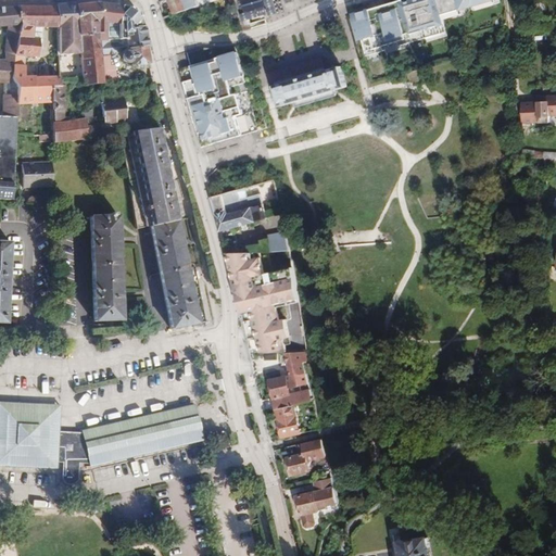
[(171,0),(176,14),(214,1),(214,0),(171,0)]
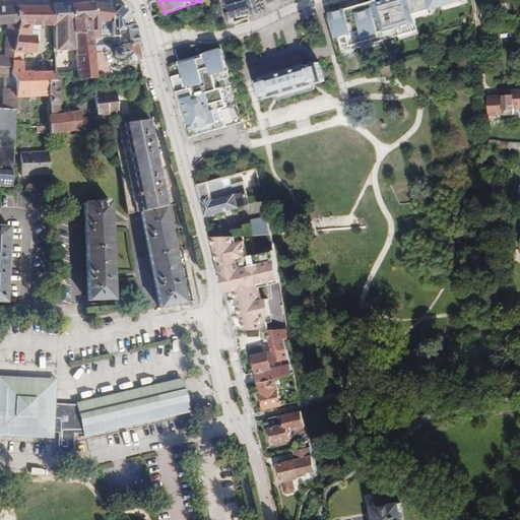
[(369,0),(332,12),(343,47),(417,22),(413,10),(446,0),(369,0)]
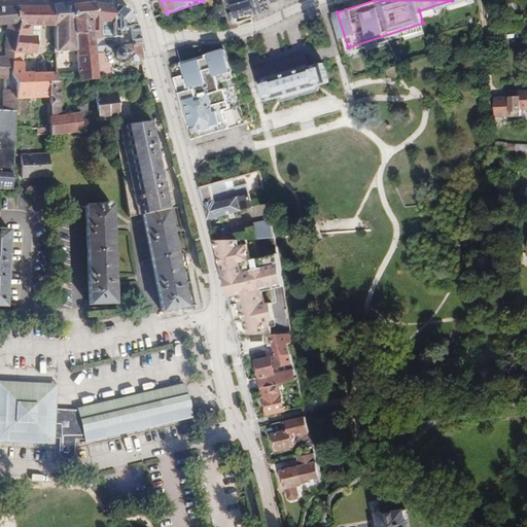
[(95,38),(94,4),(94,3),(80,4),(74,4),(76,39),(95,38)]
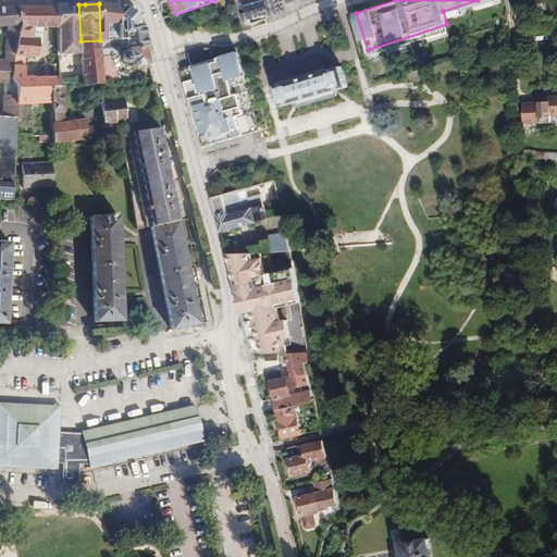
[(82,52),(81,41),(78,4),(56,5),(56,7),(57,28),(58,54),(82,52)]
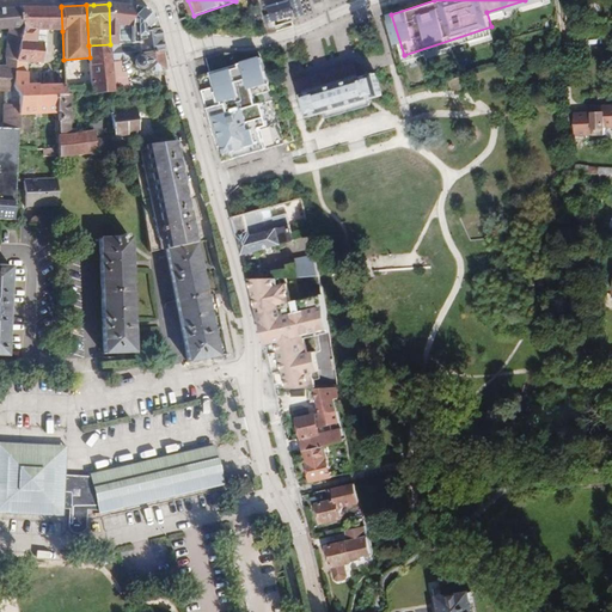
[(133,43),(133,7),(109,5),(110,44),(133,43)]
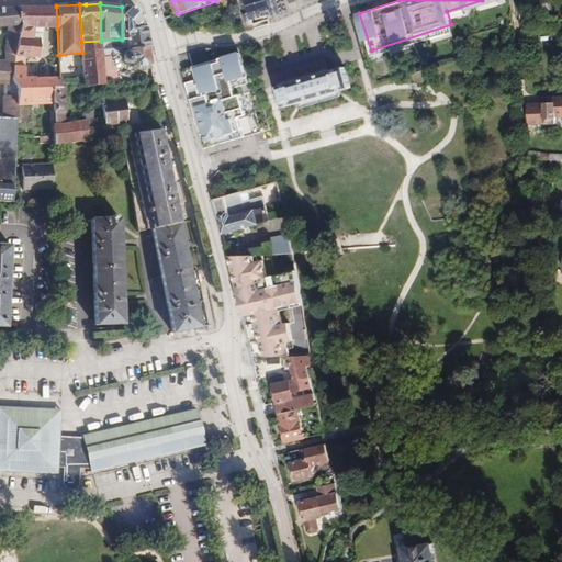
[(60,88),(60,83),(59,65),(40,66),(41,78),(34,78),(24,78),(26,58),(37,59),(40,34),(34,33),(34,27),(57,29),(56,7),(19,7),(19,8),(20,29),(14,57),(10,91),(18,90),(18,105),(54,103),(53,88),(60,88)]
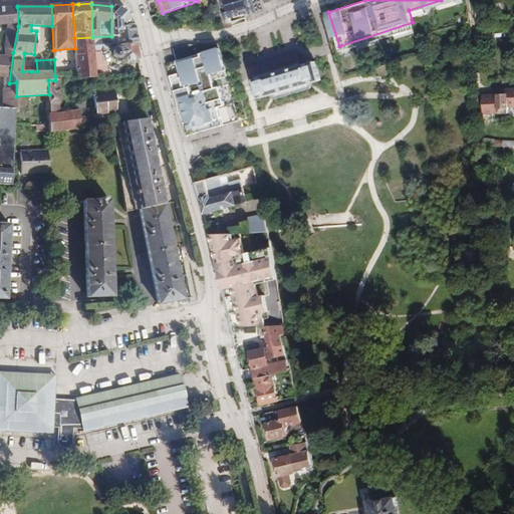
[(117,36),(133,25),(133,23),(131,17),(118,6),(111,6),(111,36),(117,36)]
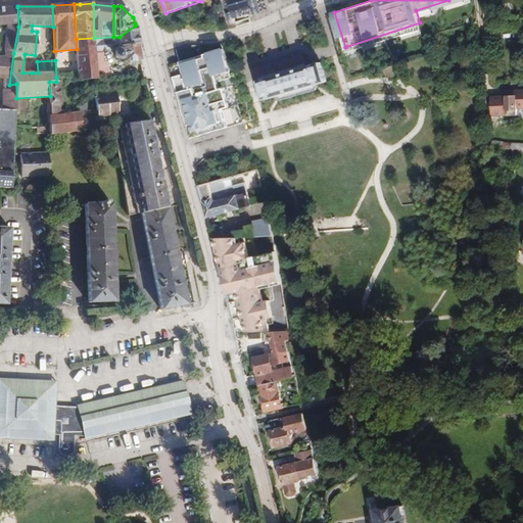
[(18,27),(17,7),(0,8),(0,25),(7,25),(4,50),(5,50),(4,57),(0,56),(0,78),(4,78),(3,89),(2,109),(15,110),(16,98),(16,84),(9,85),(13,53),(18,27)]
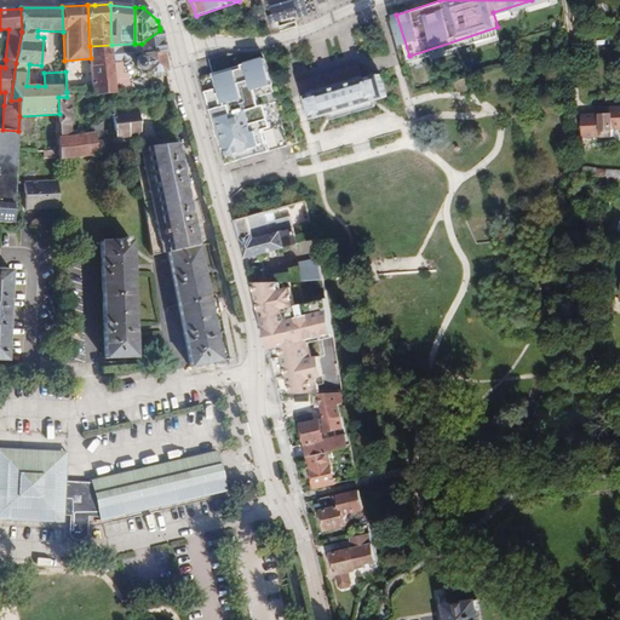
[(164,52),(160,30),(142,44),(144,55),(164,52)]
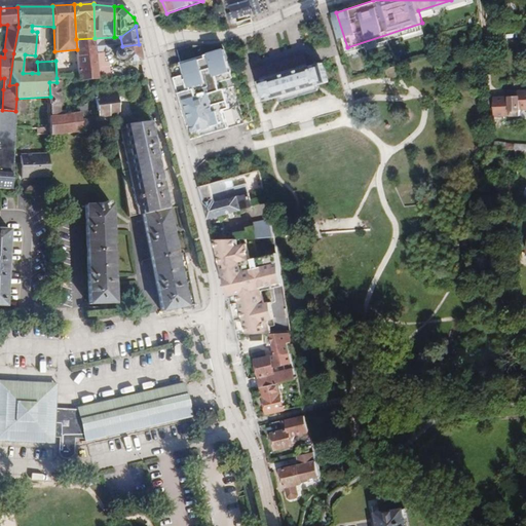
[(433,36),(435,45),(441,43),(440,34),(433,36)]
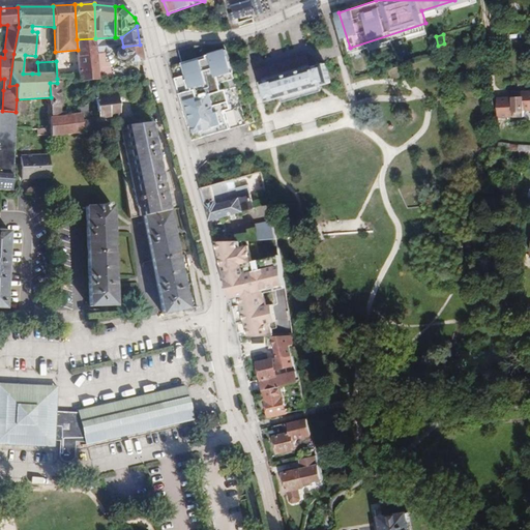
[(123,47),(121,37),(115,37),(95,38),(77,39),(78,50),(80,78),(80,81),(98,79),(97,55),(96,52),(119,51),(117,53),(116,55),(117,56),(117,57),(118,58),(118,59),(120,59),(121,59),(122,59),(123,58),(124,57),(125,63),(143,61),(140,45),(123,47)]
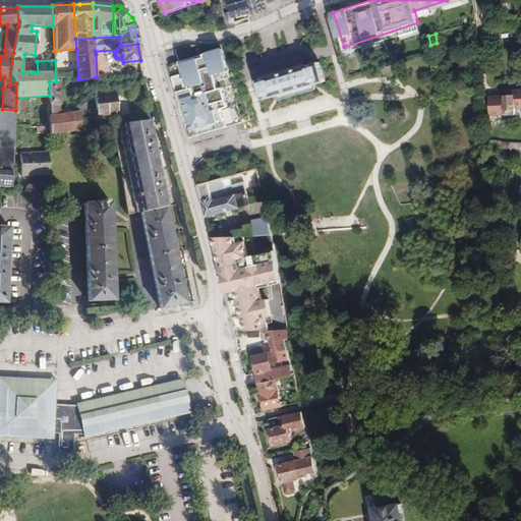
[(186,43),(172,48),(175,60),(166,63),(169,75),(174,96),(181,119),(183,128),(185,136),(241,121),(227,72),(240,69),(232,40),(216,42),(203,43),(186,43)]
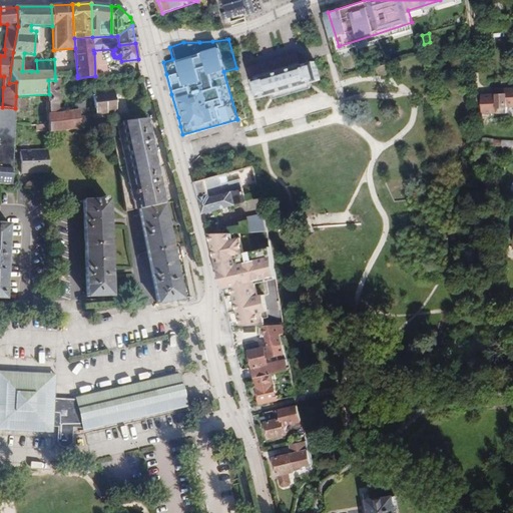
[(99,53),(94,53),(95,76),(116,74),(115,64),(105,65),(104,59),(99,59),(99,53)]
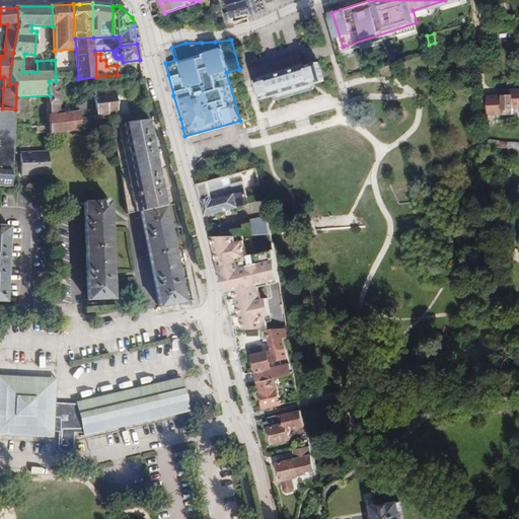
[(257,80),(264,99),(323,81),(318,63),(304,67),(300,55),(269,65),(272,76),(257,80)]
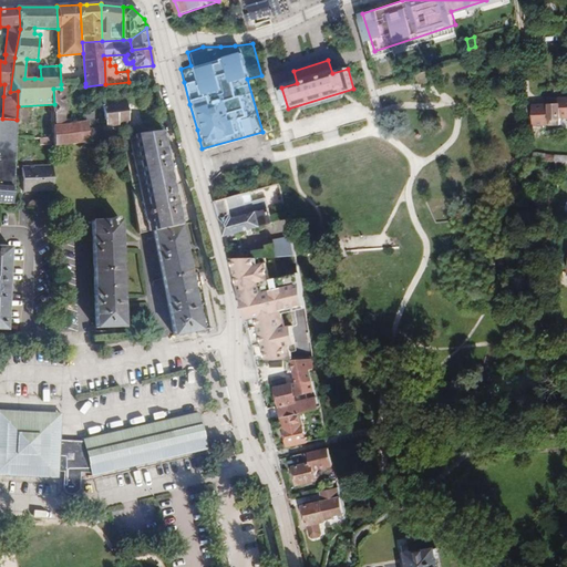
[(62,89),(61,89),(53,89),(54,104),(54,114),(53,114),(53,124),(65,124),(64,89),(62,89)]
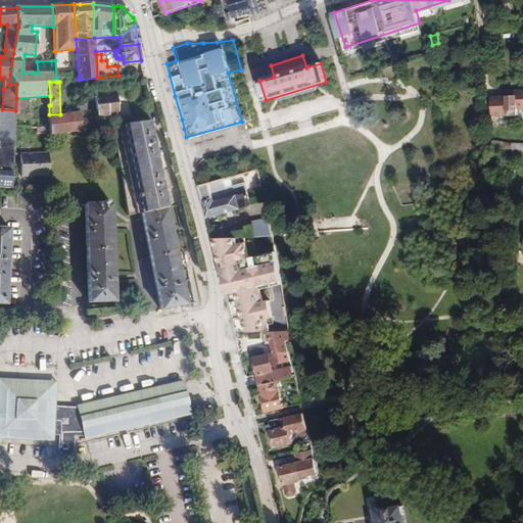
[(115,93),(95,95),(97,116),(119,113),(115,93)]
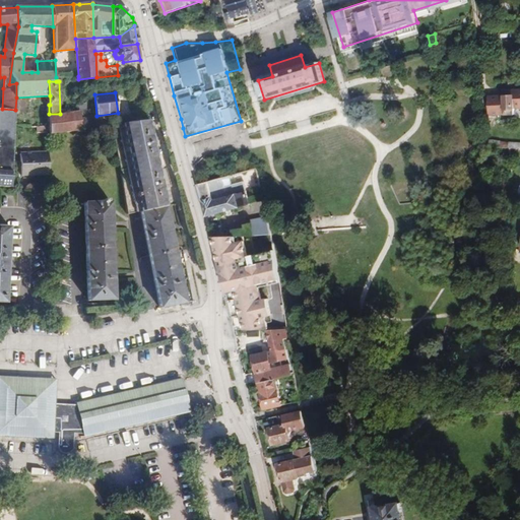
[(514,95),(486,96),(488,117),(496,116),(496,128),(512,127),(511,115),(515,115),(514,95)]
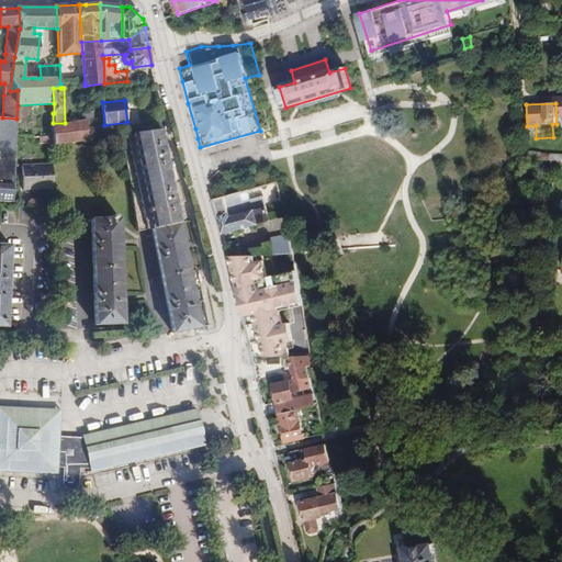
[(0,201),(11,202),(17,119),(2,117),(0,116),(0,201)]
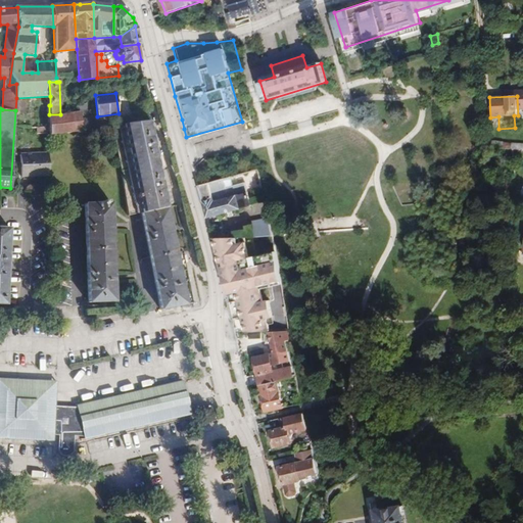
[(88,111),(79,112),(80,132),(93,130),(92,124),(92,116),(88,117),(88,111)]
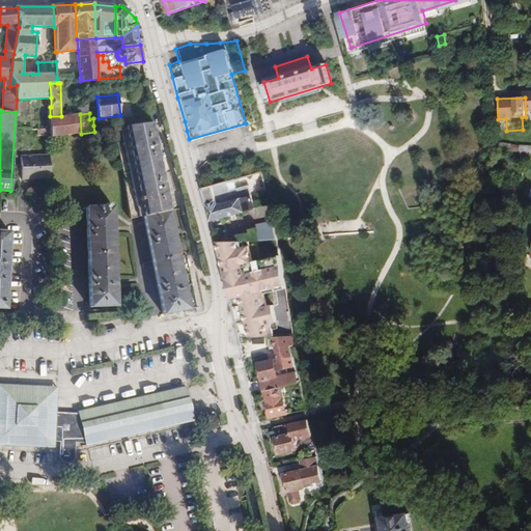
[(81,134),(80,114),(50,118),(50,137),(81,134)]
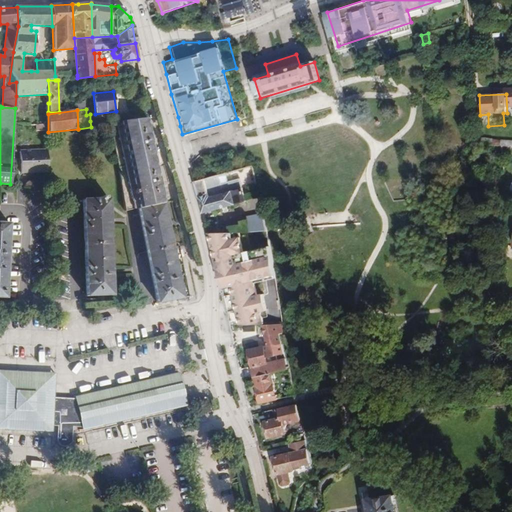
[(163,203),(147,119),(112,124),(125,211),(138,208),(139,208),(163,203)]
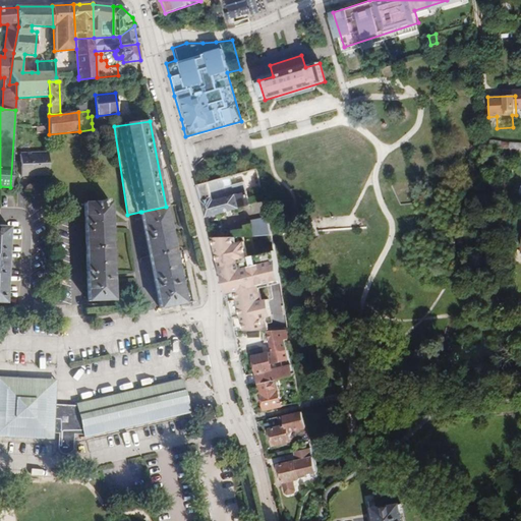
[(48,153),(20,154),(21,176),(49,175),(48,153)]
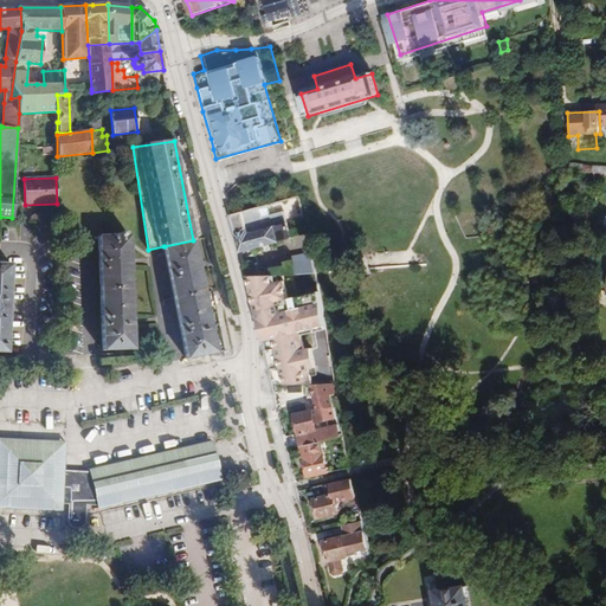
[(232,216),(243,252),(292,238),(284,211),(263,218),(266,229),(250,233),(244,212),(232,216)]
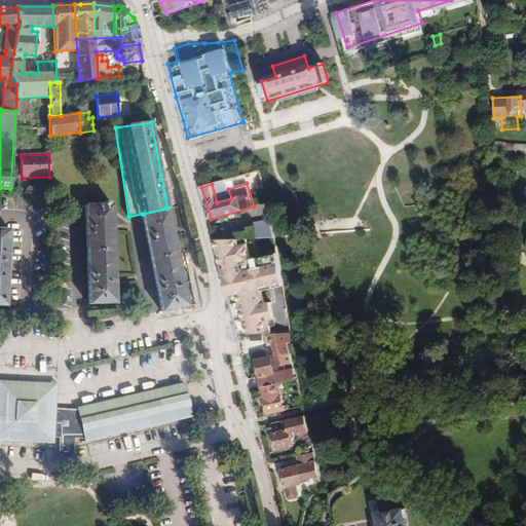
[(111,204),(86,205),(90,304),(115,303),(114,277),(112,226),(111,204)]
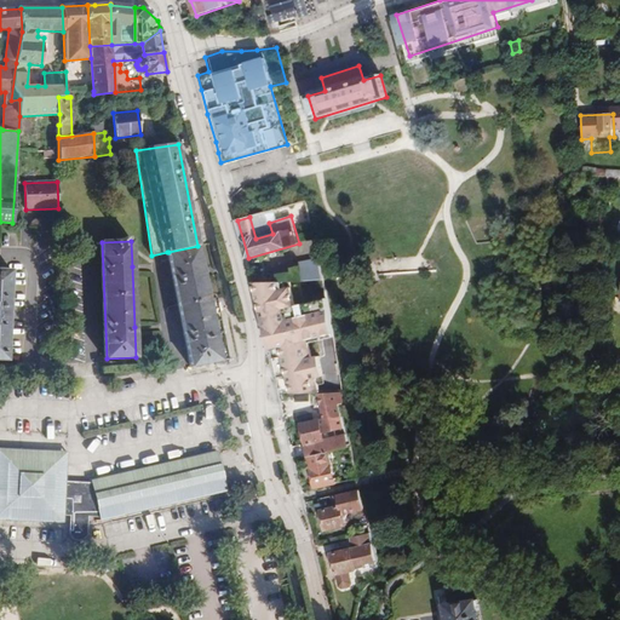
[(167,252),(190,367),(228,360),(216,299),(208,300),(197,246),(168,252),(167,252)]
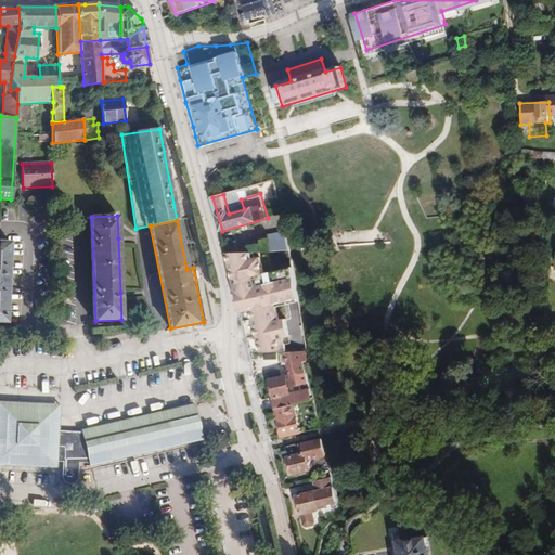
[(272,252),(291,249),(292,249),(287,231),(268,235),(272,252)]
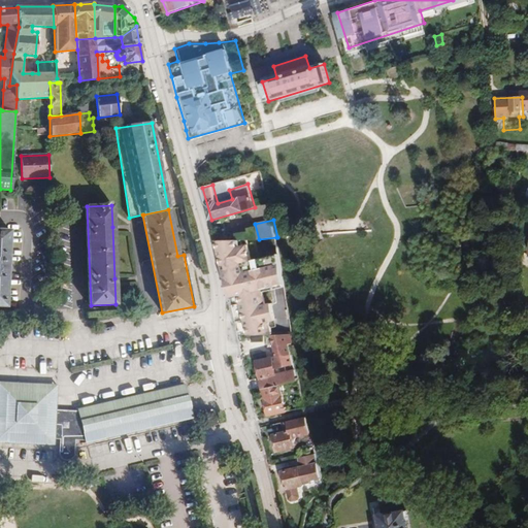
[(13,229),(0,228),(0,305),(9,306),(13,229)]
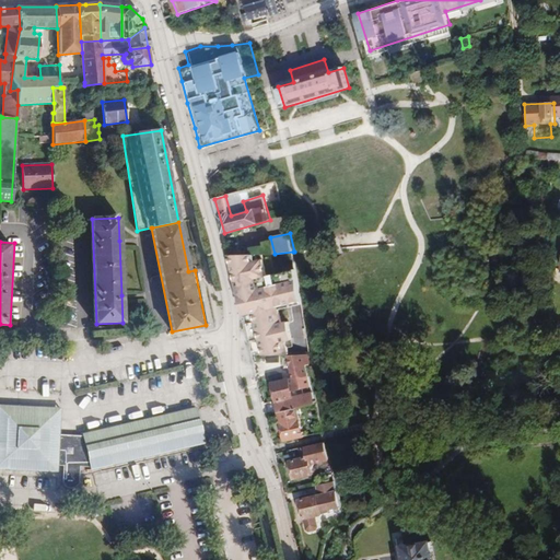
[(280,307),(303,302),(296,269),(268,276),(264,259),(257,260),(255,255),(230,255),(245,315),(251,314),(261,356),(290,354),(288,340),(294,339),(290,321),(283,322),(280,307)]
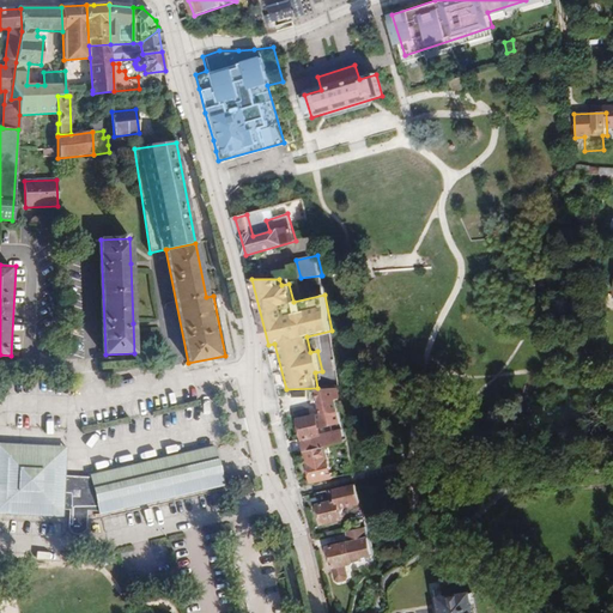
[(323,404),(338,401),(345,400),(343,386),(321,387),(323,404)]
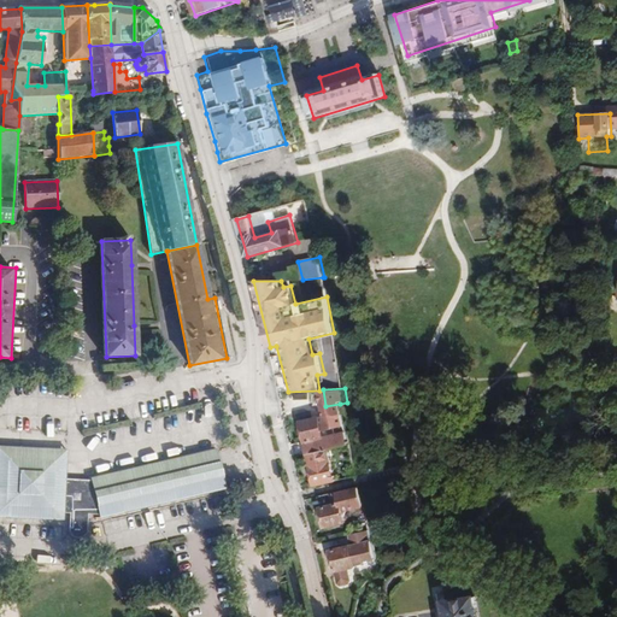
[(325,436),(347,432),(340,404),(325,406),(328,416),(321,417),(325,436)]
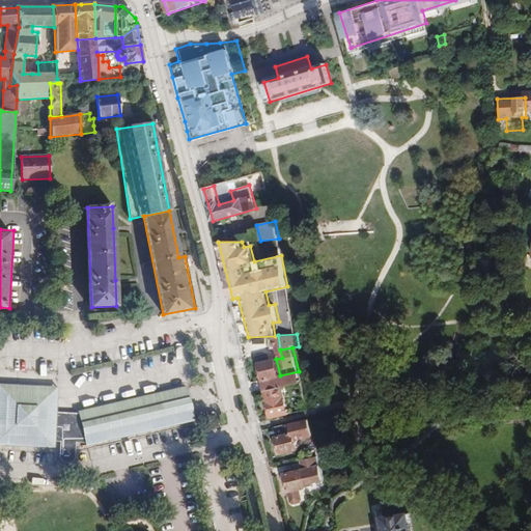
[(282,387),(301,383),(299,371),(280,375),(276,359),(276,358),(259,362),(266,391),(282,387)]
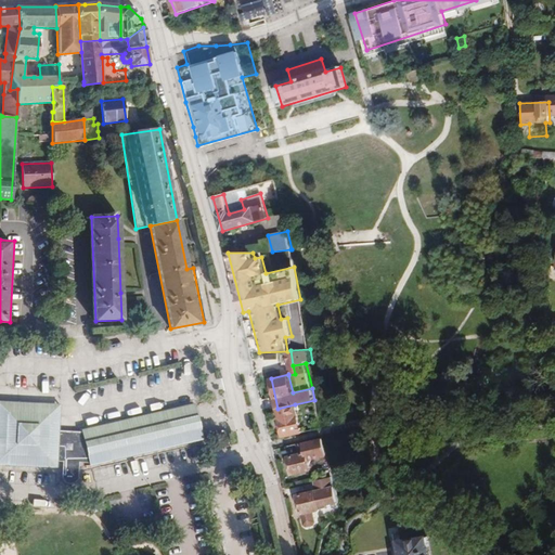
[(0,401),(0,465),(57,468),(57,462),(63,462),(62,476),(62,478),(63,480),(64,482),(67,483),(69,485),(73,483),(76,482),(78,479),(78,477),(79,463),(89,463),(90,467),(204,439),(194,403),(81,431),(60,430),(61,404),(0,401)]
